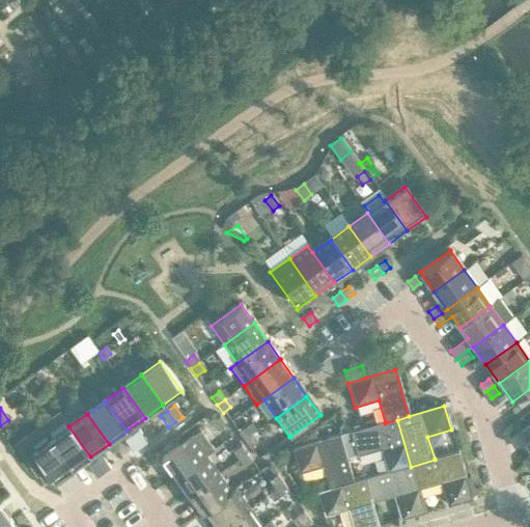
[(215,433),(224,425),(219,418),(210,424),(215,433)]
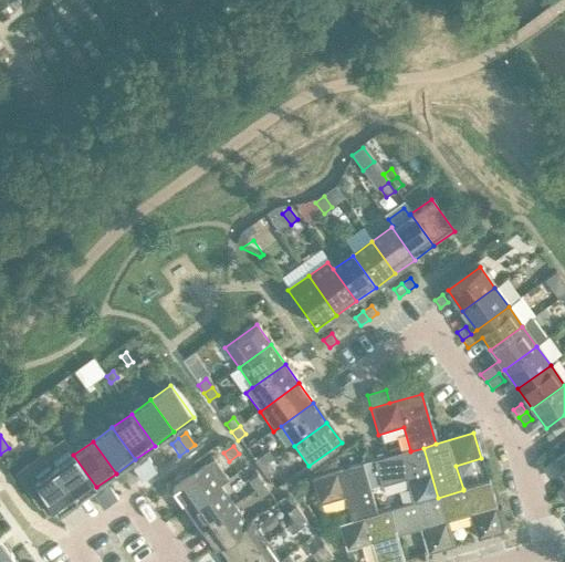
[(412,506),(438,498),(424,448),(410,451),(410,450),(400,454),(389,457),(373,461),(380,488),(405,480),(412,505),(412,506)]
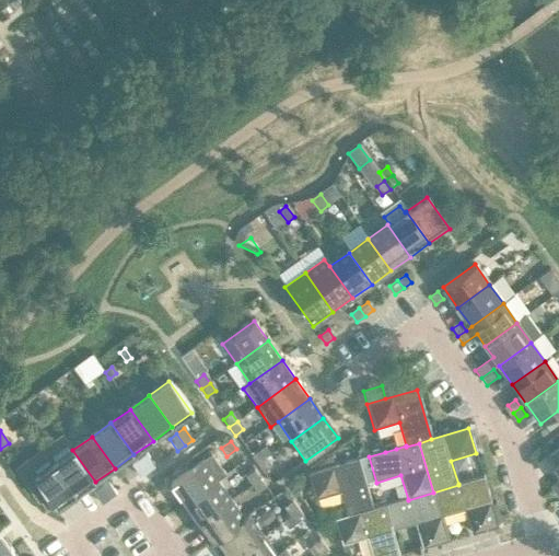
[(558,482),(554,486),(558,491),(558,490),(558,448),(549,455),(556,465),(554,467),(558,474),(558,482)]
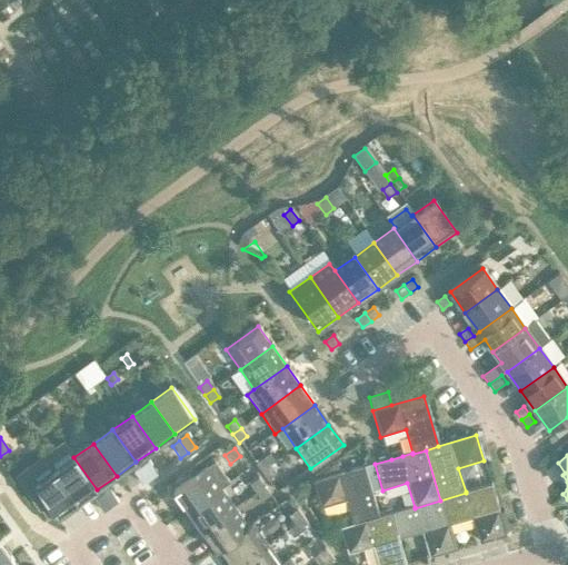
[(55,472),(78,504),(97,489),(73,457),(55,472)]
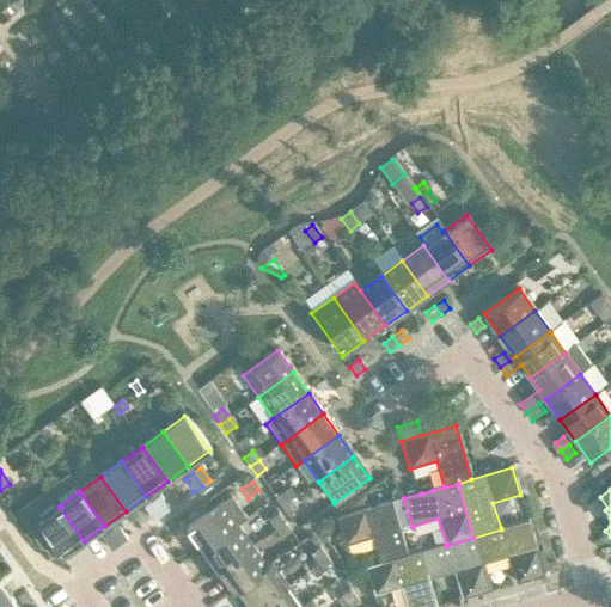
[(274,500),(280,508),(289,502),(282,492),(274,500)]
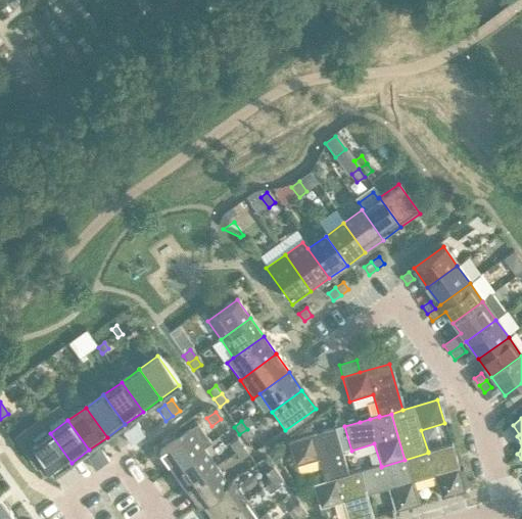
[(136,425),(129,430),(137,441),(144,436),(136,425)]
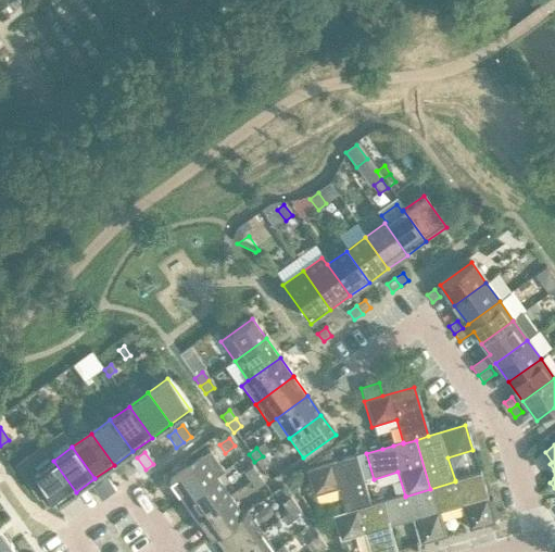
[(168,481),(183,501),(215,478),(224,473),(209,452),(168,481)]
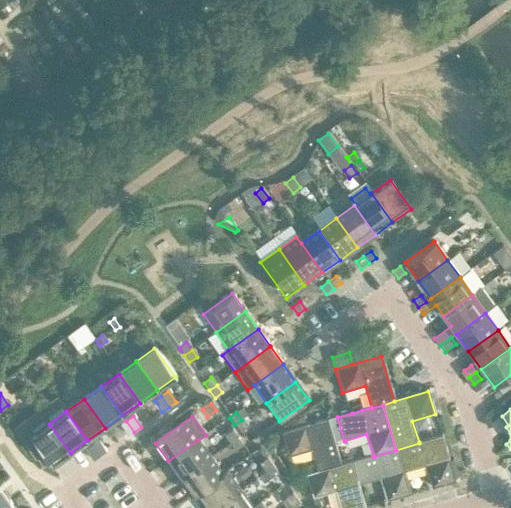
[(310,451),(316,472),(317,472),(340,466),(340,465),(327,420),(305,426),(303,418),(289,428),(290,431),(281,433),(288,457),(310,451)]
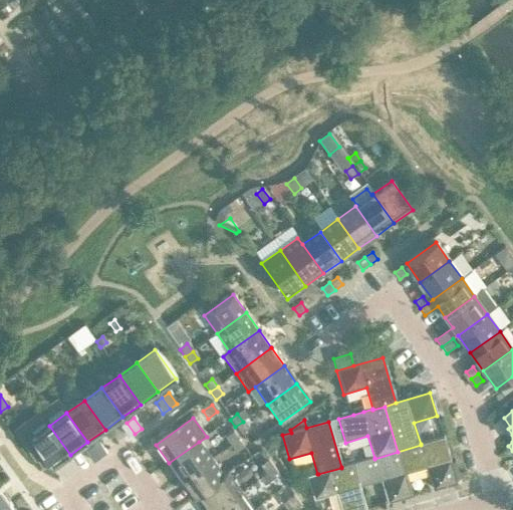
[(248,429),(243,422),(235,427),(241,435),(248,429)]
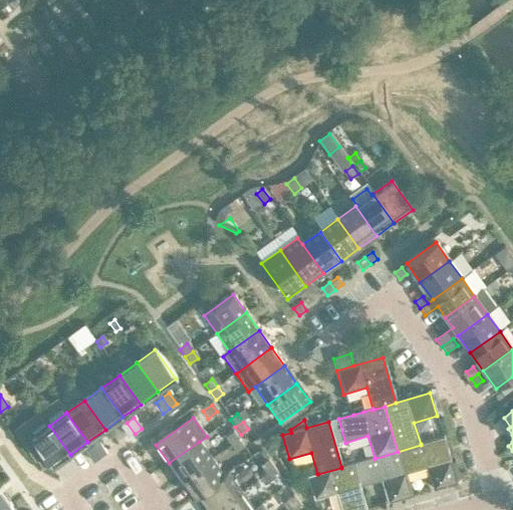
[(127,439),(135,434),(126,423),(120,428),(127,439)]
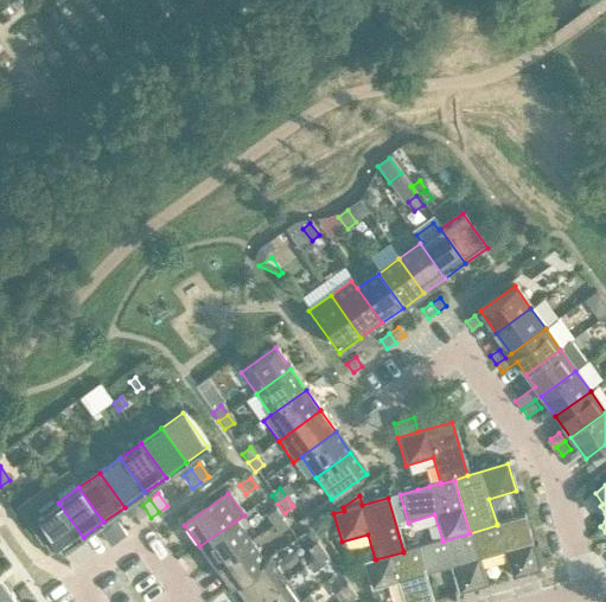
[(61,552),(83,537),(58,503),(36,518),(61,552)]
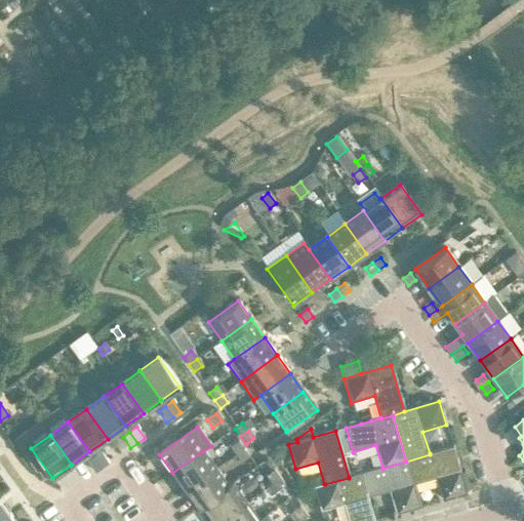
[(235,455),(243,450),(237,442),(230,448),(235,455)]
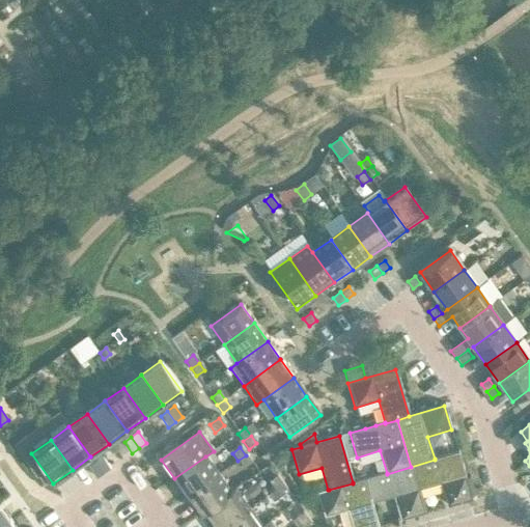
[(435,460),(411,467),(417,491),(418,490),(440,483),(447,507),(471,500),(471,497),(466,479),(457,452),(435,459),(435,460)]
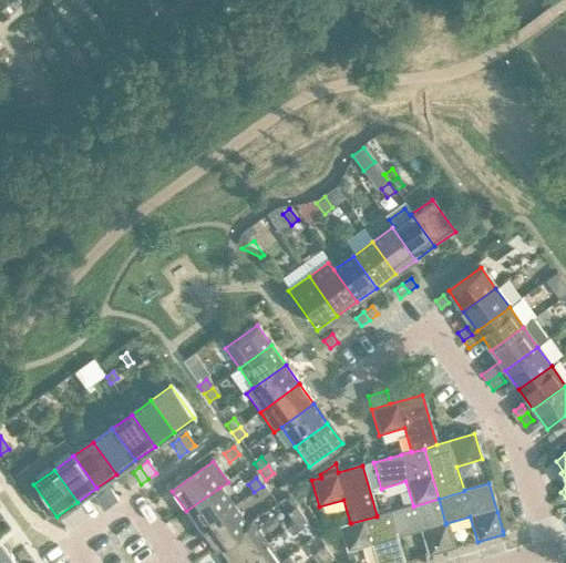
[(263,487),(254,492),(260,501),(268,494),(263,487)]
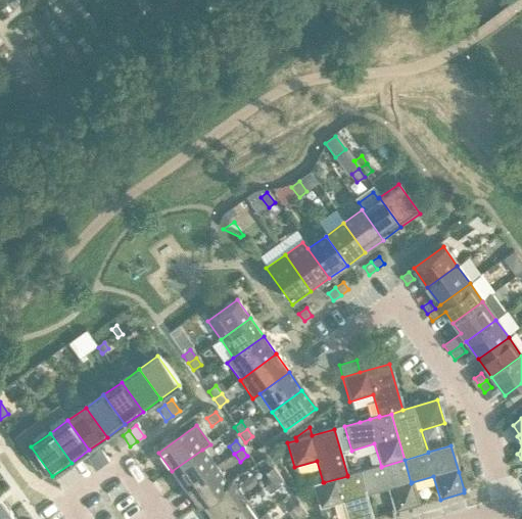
[(172,471),(185,489),(215,468),(202,450),(172,471)]
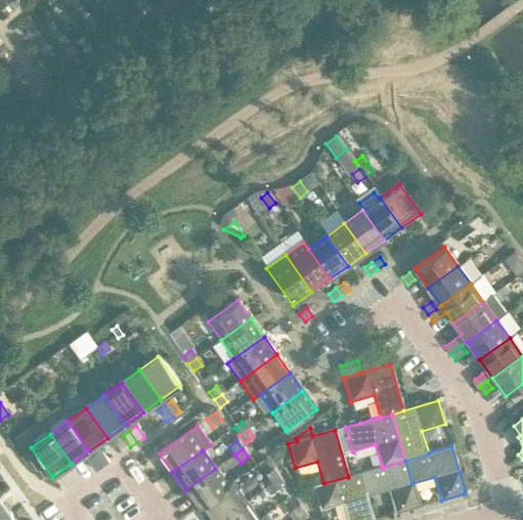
[(101,451),(94,457),(101,468),(109,463),(101,451)]
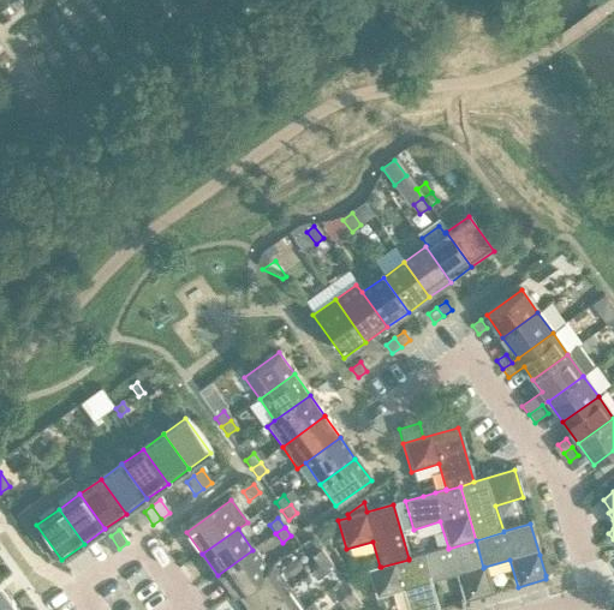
[(111,555),(119,549),(111,536),(102,542),(111,555)]
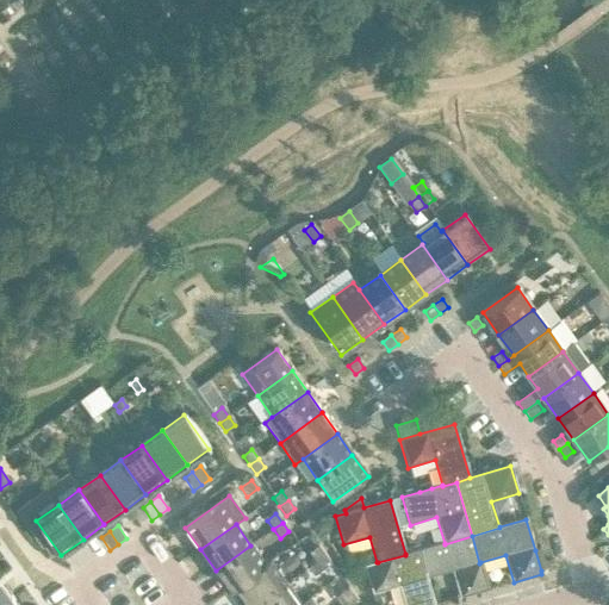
[(445,543),(417,550),(426,579),(427,578),(452,571),(460,598),(488,590),(480,562),(479,563),(472,536),(445,544),(445,543)]
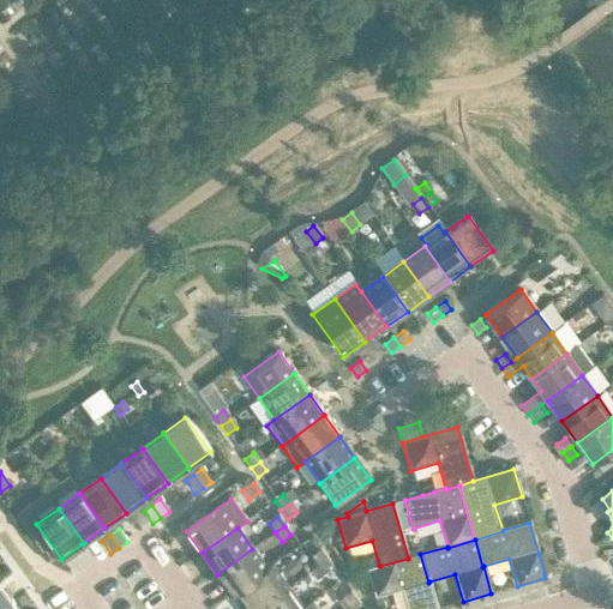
[(266,570),(252,549),(217,574),(233,596),(238,592),(268,570),(266,570)]
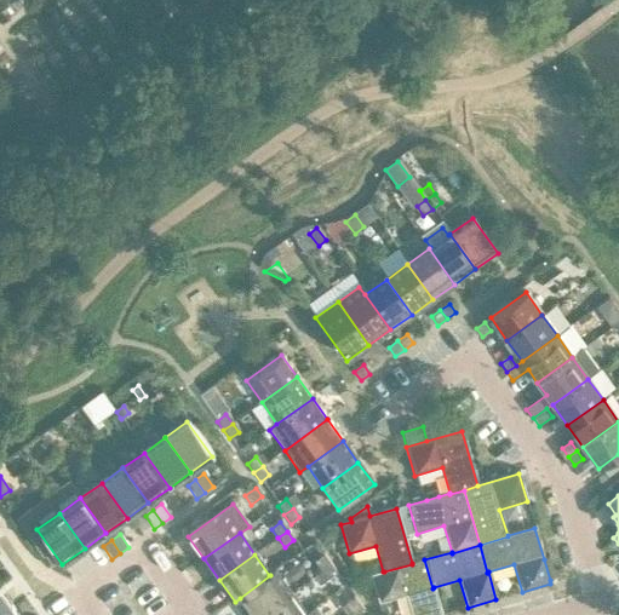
[(314,563),(320,572),(330,565),(322,556),(314,563)]
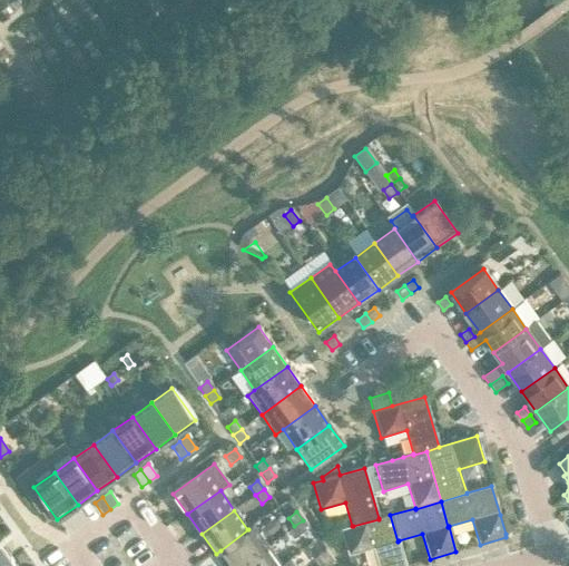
[(503,514),(500,515),(506,534),(509,533),(510,533),(504,514),(503,514)]
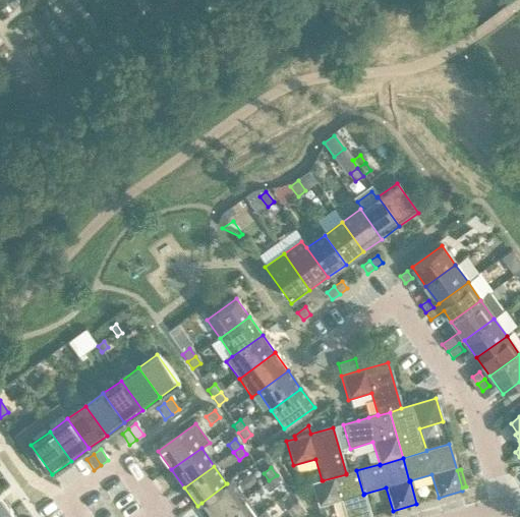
[(356,470),(346,473),(346,474),(323,480),(322,480),(310,483),(318,508),(340,501),(345,516),(370,516),(364,494),(363,495),(356,470)]
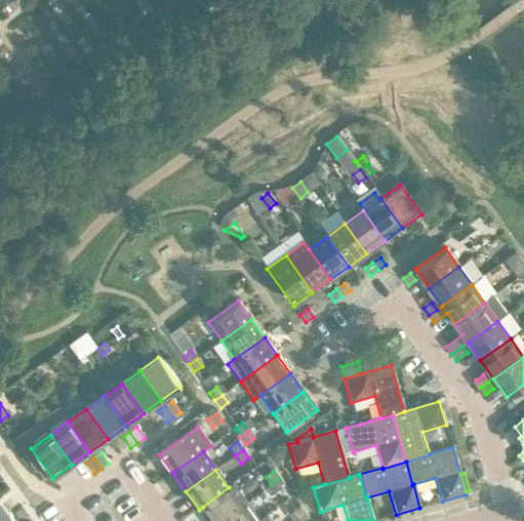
[(284,486),(279,479),(271,484),(277,492),(284,486)]
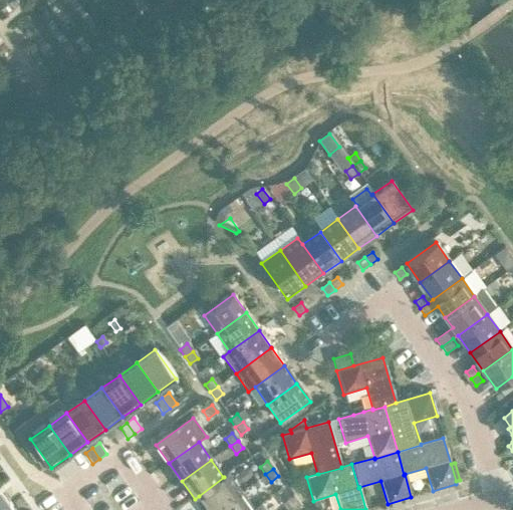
[(227,474),(223,477),(224,477),(199,496),(208,509),(217,509),(240,492),(227,474)]
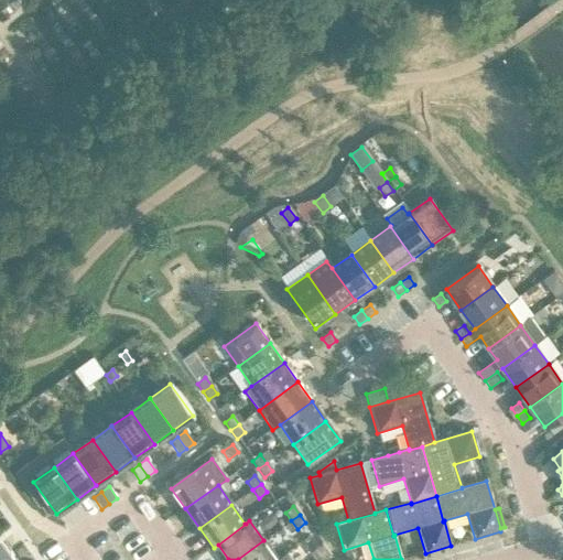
[(6,559),(11,556),(0,539),(0,559),(6,559)]
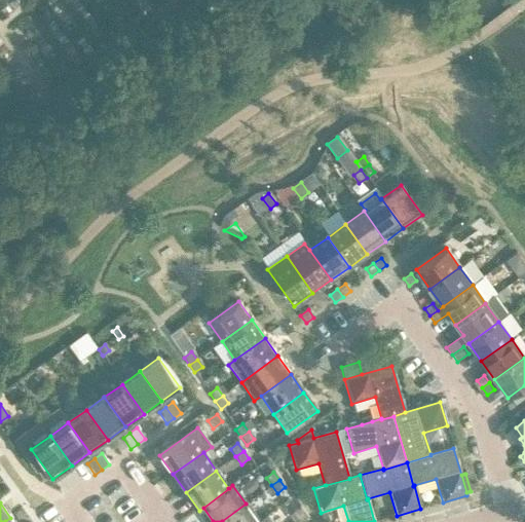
[(258,521),(246,504),(222,521),(258,521)]
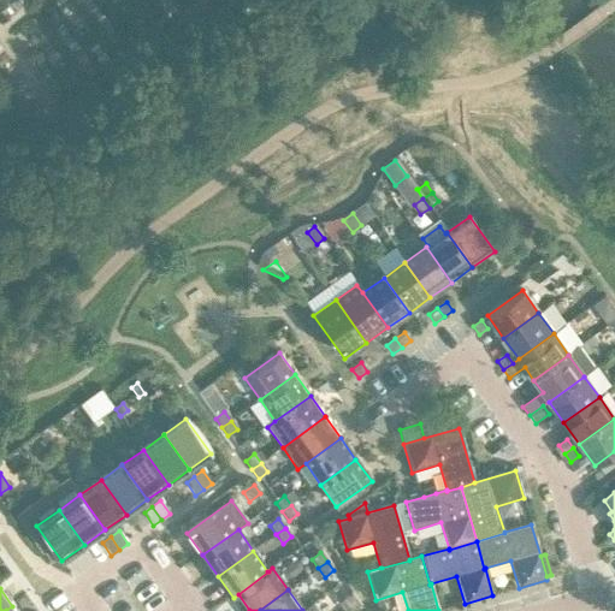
[(342,601),(349,610),(358,604),(352,595),(342,601)]
